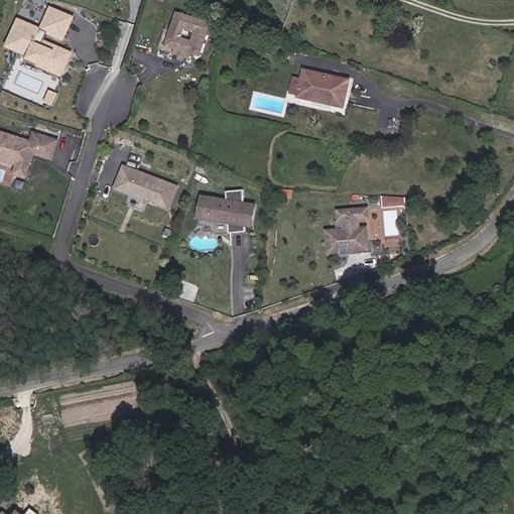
[(58,34),(68,13),(48,4),(38,25),(16,16),(6,39),(38,54),(36,58),(60,69),(69,49),(41,37),(45,29),(58,34)]
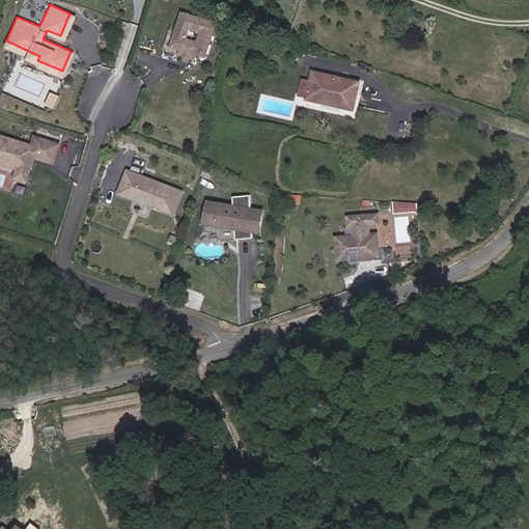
[(203,51),(214,18),(181,7),(174,28),(170,40),(184,45),(186,44),(189,45),(190,47),(194,48),(203,51)]
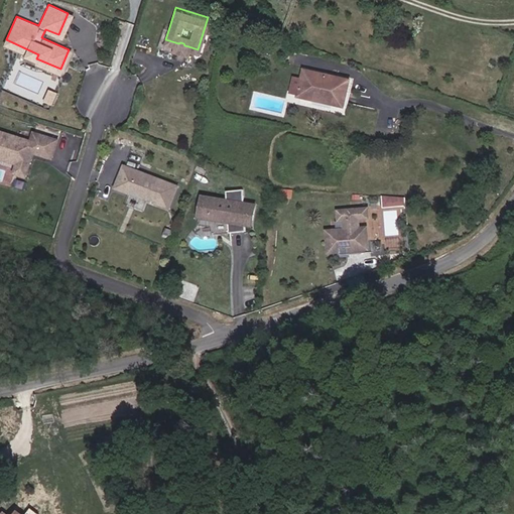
[(60,35),(70,13),(68,13),(58,34),(60,35)]
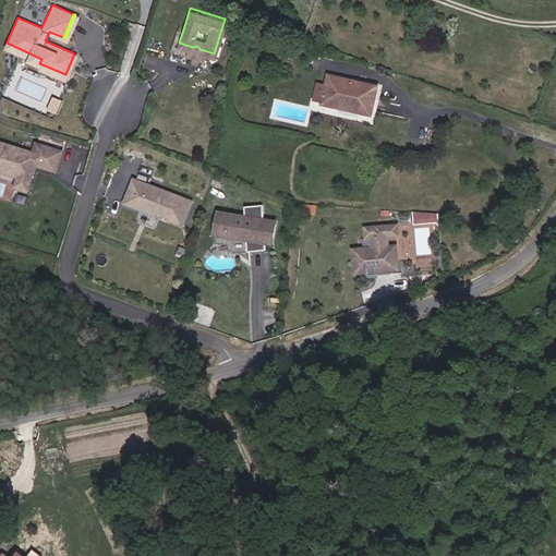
[(422,21),(418,36),(433,40),(436,25),(422,21)]
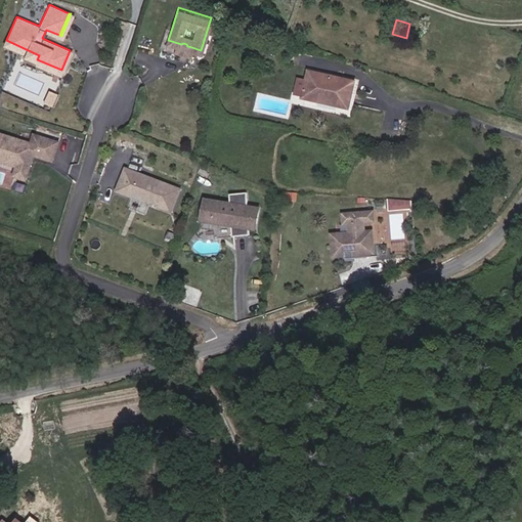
[(181,44),(168,40),(172,28),(165,25),(159,45),(175,50),(176,47),(190,52),(191,47),(187,46),(186,44),(183,43),(181,44)]
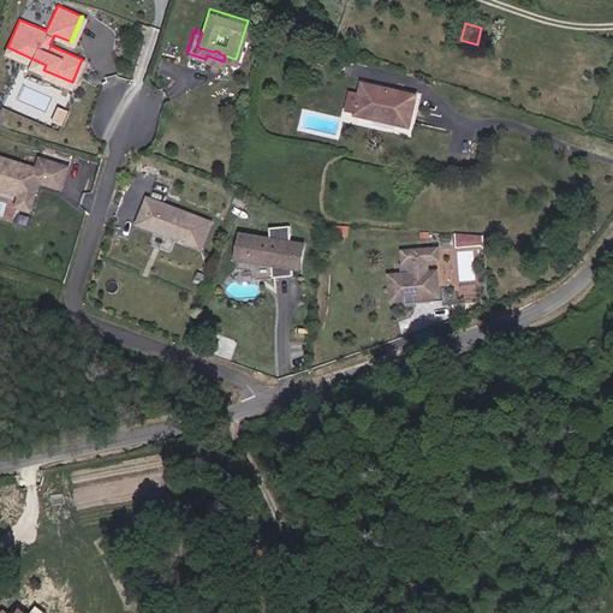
[(72,82),(43,70),(46,65),(7,47),(6,51),(33,63),(29,72),(41,78),(42,73),(71,85),(72,82)]
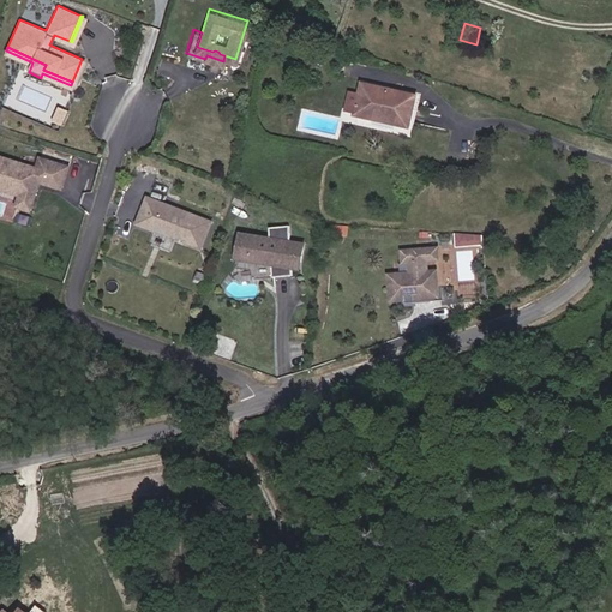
[(349,115),(367,119),(370,113),(391,119),(390,125),(403,129),(411,96),(358,82),(354,94),(349,113),(349,115)]
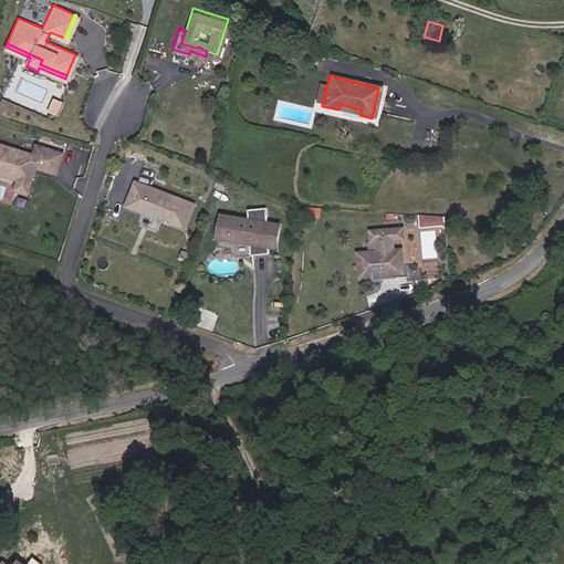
[(312,101),(322,104),(326,86),(315,84),(312,101)]
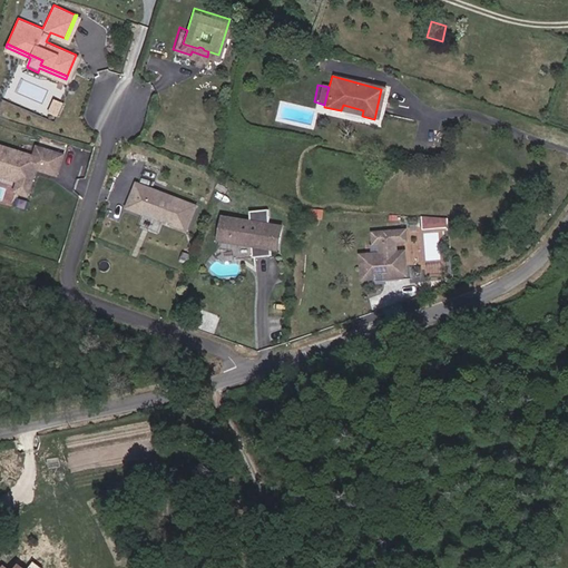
[(56,113),(61,99),(52,96),(47,109),(56,113)]
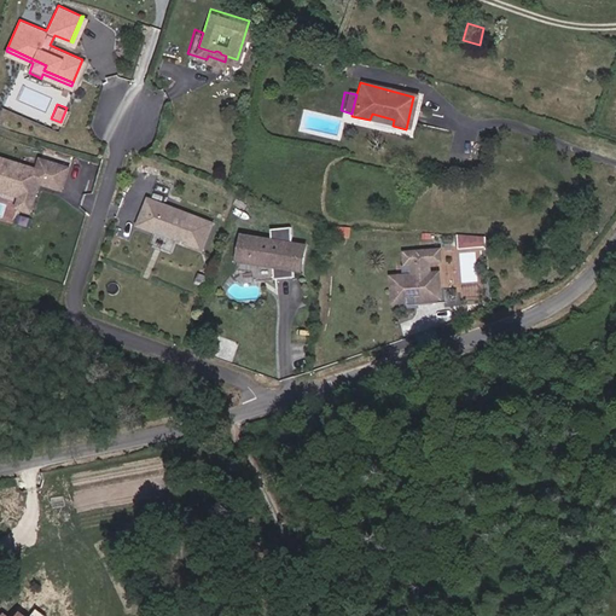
[(370,120),(393,126),(394,120),(372,114),(370,120)]
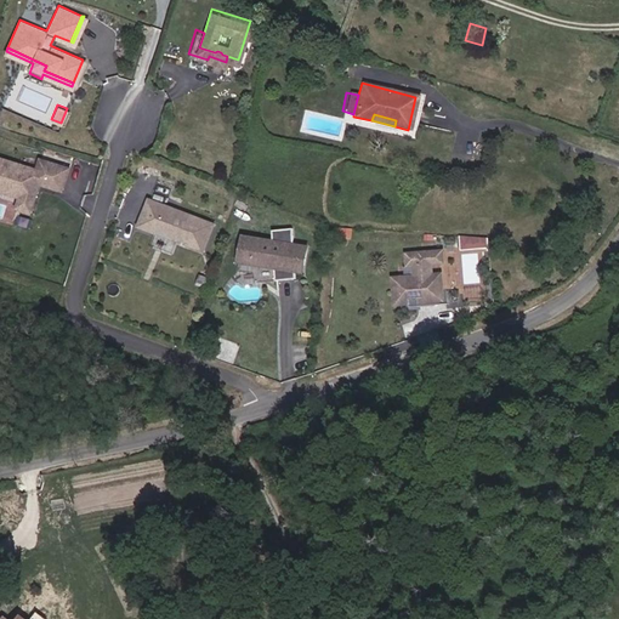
[(61,176),(68,154),(39,146),(35,155),(0,145),(0,174),(0,171),(21,177),(17,189),(20,196),(29,198),(37,176),(33,175),(35,169),(61,176)]
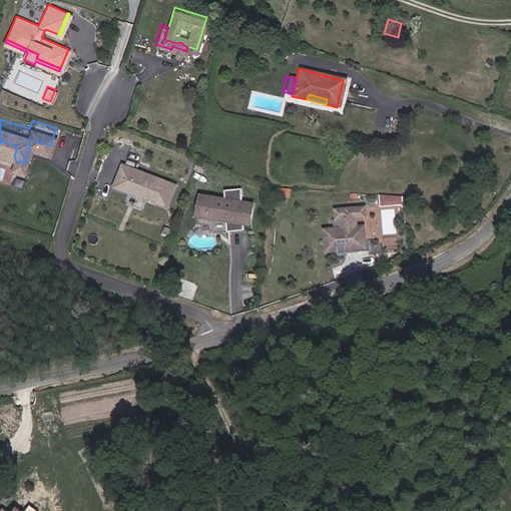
[(173,181),(120,159),(110,182),(125,188),(126,185),(151,196),(150,198),(164,204),(173,181)]
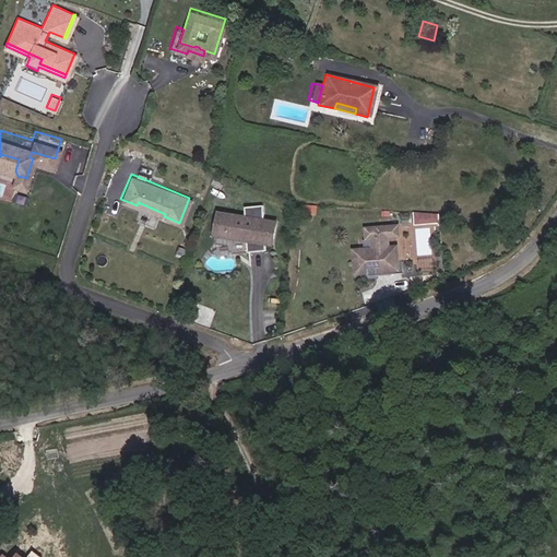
[(274,238),(277,222),(265,220),(264,205),(246,206),(247,216),(220,211),(218,222),(228,223),(226,236),(215,234),(214,241),(229,245),(229,252),(268,250),(267,239),(274,238)]
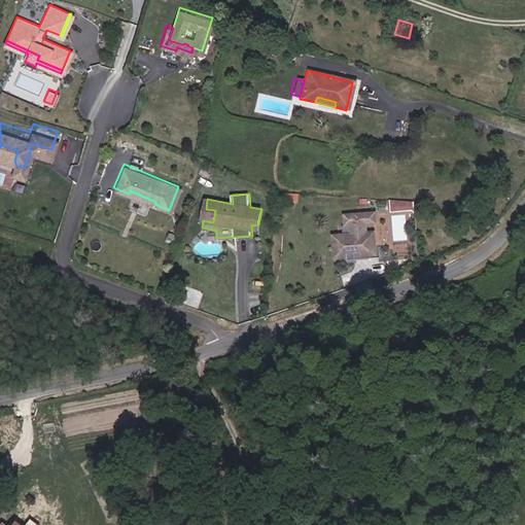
[(388,199),(389,210),(412,208),(411,196),(388,199)]
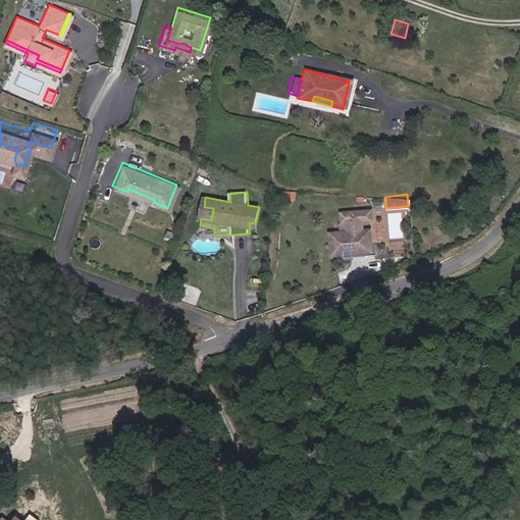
[(211,220),(213,208),(204,207),(201,218),(211,220)]
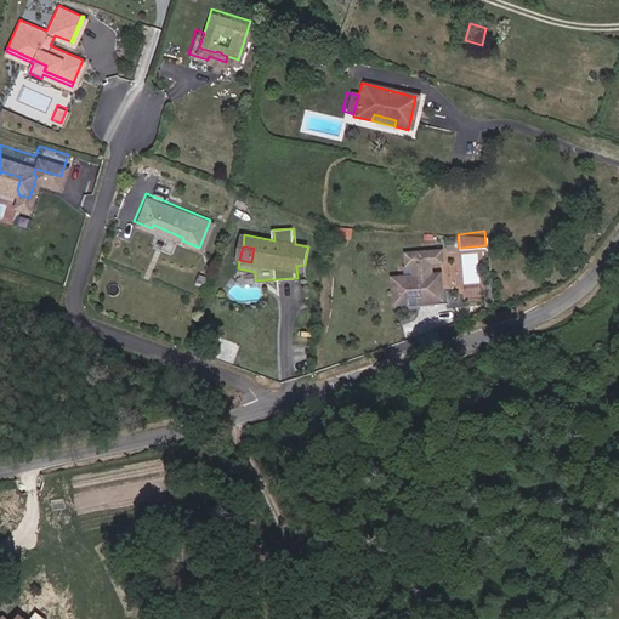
[(432,289),(430,263),(442,262),(441,250),(405,253),(405,265),(413,265),(413,276),(392,277),(393,304),(408,302),(408,306),(446,304),(446,295),(442,296),(441,289),(432,289)]
